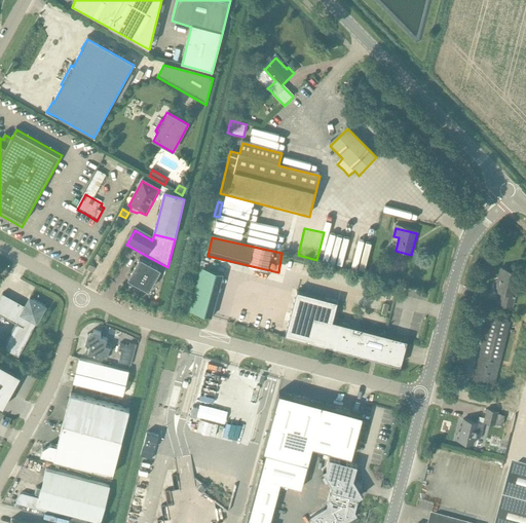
[(159,273),(159,272),(158,271),(158,272),(141,262),(140,261),(139,262),(129,281),(128,282),(129,282),(137,286),(141,288),(148,292),(149,293),(149,291),(150,290),(151,291),(154,286),(153,285),(159,273)]
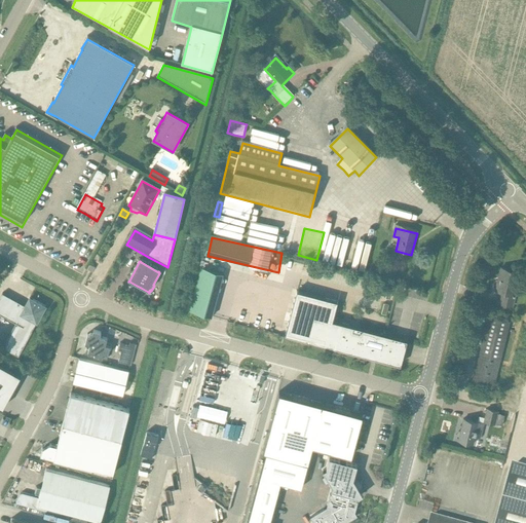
[(517,274),(501,270),(495,293),(502,294),(499,306),(513,309),(517,290),(514,289),(517,274)]
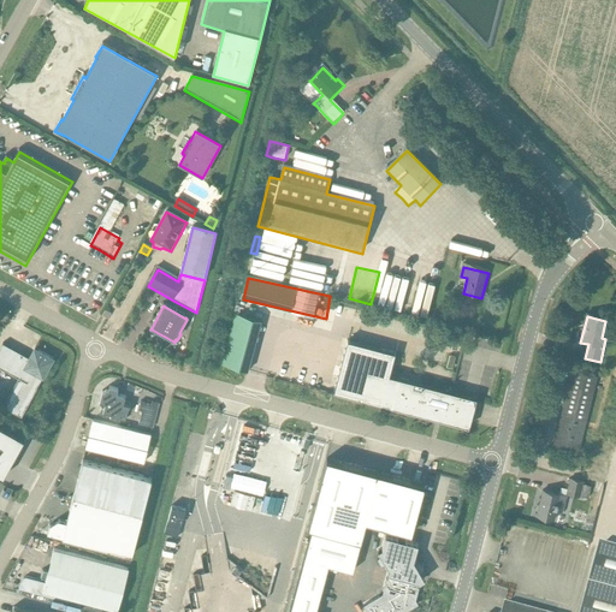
[(0,350),(0,370),(17,380),(18,381),(3,409),(22,420),(37,391),(42,380),(43,380),(53,362),(39,354),(35,351),(31,357),(29,361),(3,346),(0,350)]
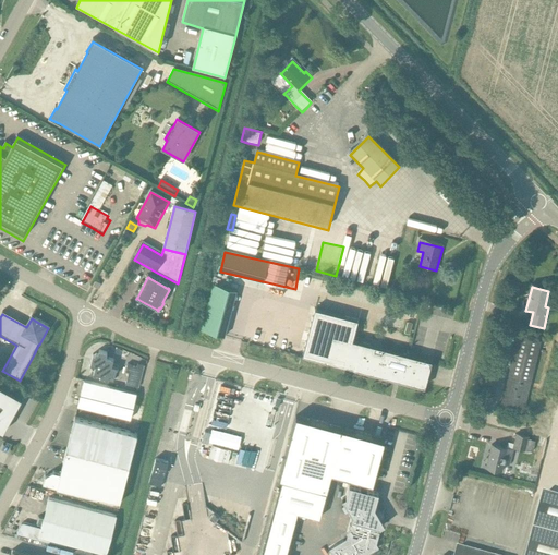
[(332,337),(325,364),(354,372),(395,383),(422,389),(428,363),(402,356),(381,350),(352,342),(332,337)]
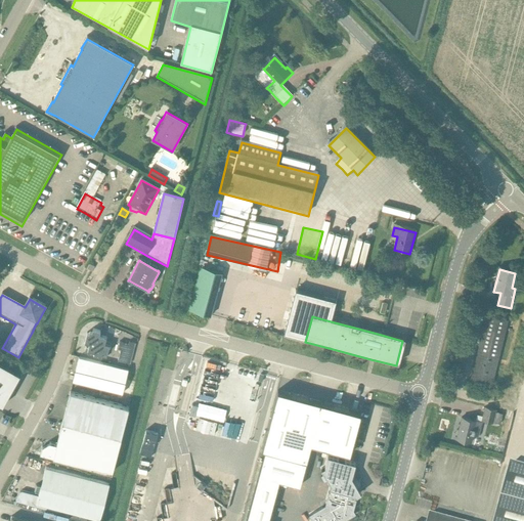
[(487,317),(471,383),(491,388),(494,380),(495,372),(497,366),(497,362),(507,327),(508,322),(487,317)]
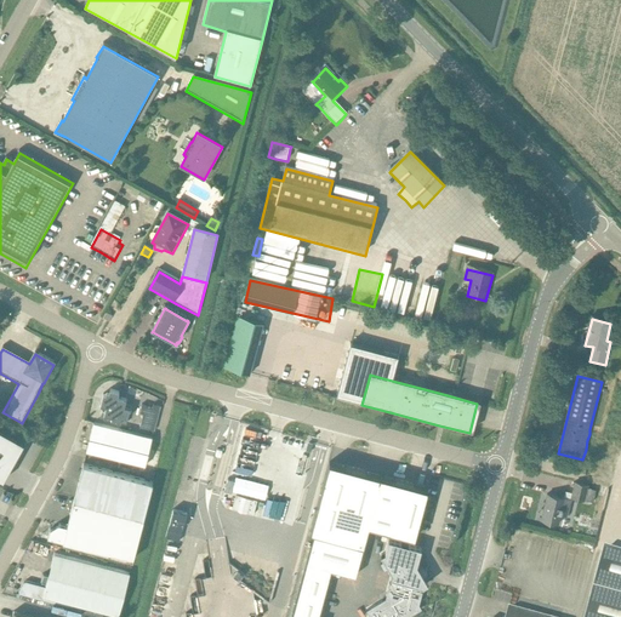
[(102,415),(101,421),(112,423),(120,426),(126,427),(127,422),(130,412),(124,411),(126,403),(118,400),(119,395),(110,393),(109,395),(107,395),(106,398),(103,396),(101,409),(106,410),(104,416),(102,415)]
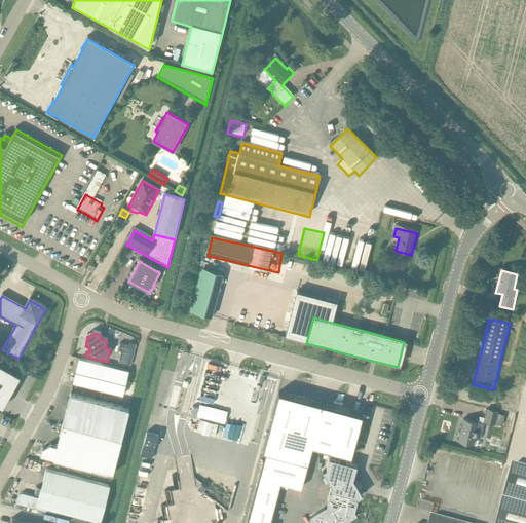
[(128,347),(119,345),(118,352),(121,352),(118,365),(130,367),(136,346),(129,345),(128,347)]
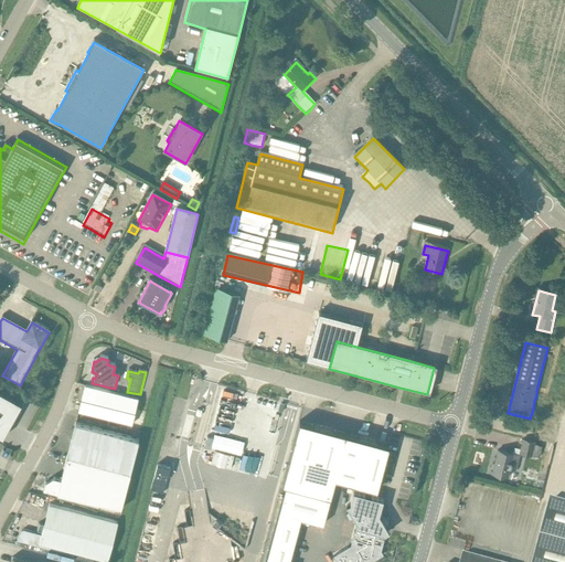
[(505,381),(494,378),(490,394),(501,398),(505,381)]
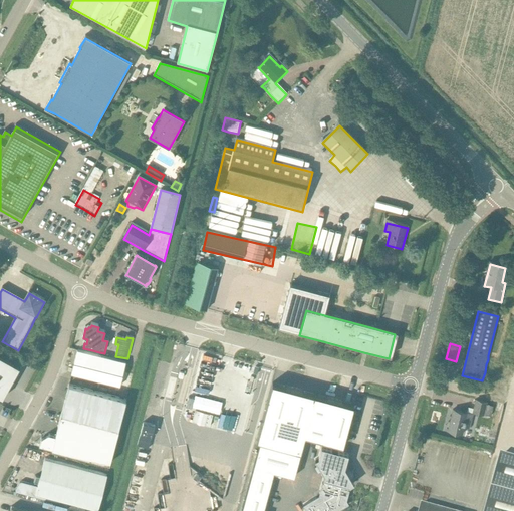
[(71,376),(81,378),(120,389),(126,365),(77,352),(71,376)]
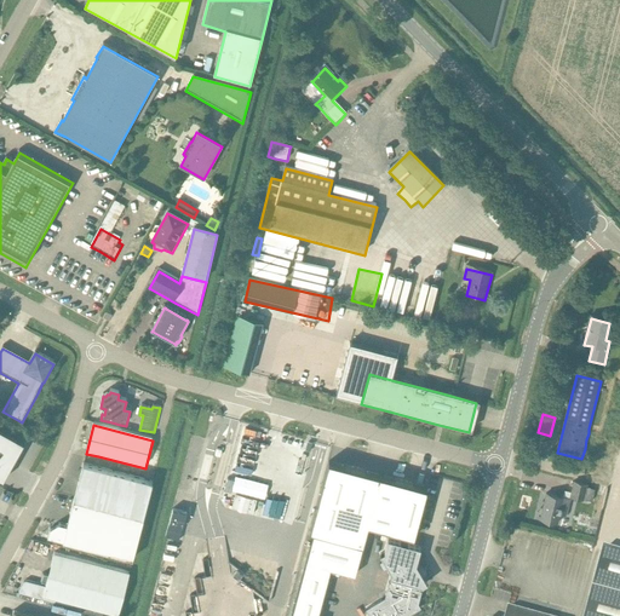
[(24,445),(0,431),(0,482),(3,484),(16,460),(18,462),(22,456),(18,455),(24,445)]
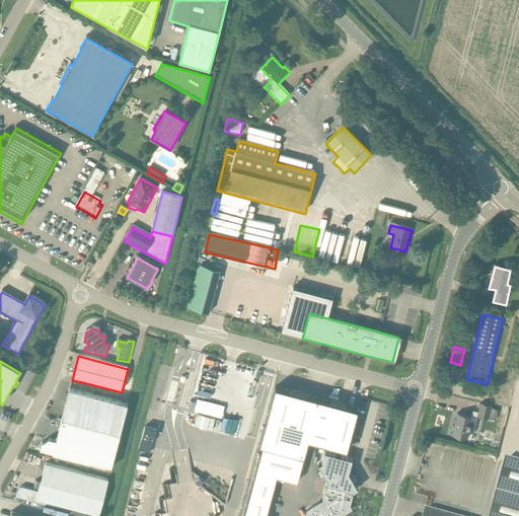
[(267,515),(270,504),(277,478),(297,485),(304,459),(308,442),(347,452),(352,432),(358,412),(346,409),(346,408),(339,406),(330,403),(330,404),(318,400),(305,397),(306,396),(297,394),(289,392),(289,393),(275,389),(270,411),(260,447),(263,448),(255,473),(249,498),(243,515),(267,515)]
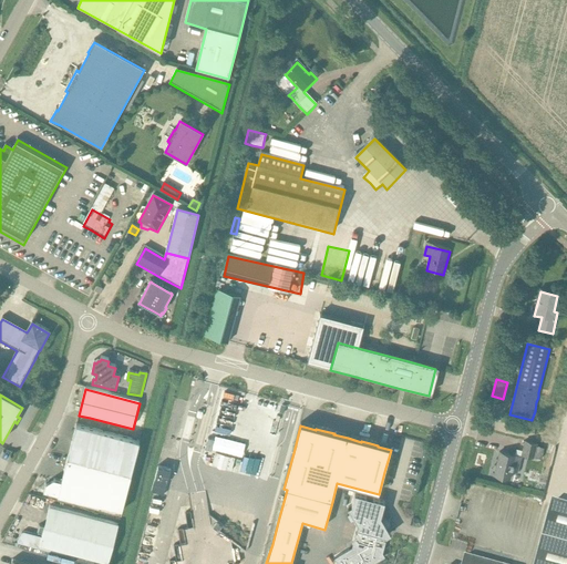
[(43,494),(121,514),(140,443),(76,427),(61,483),(53,482),(53,485),(49,488),(45,486),(43,494)]
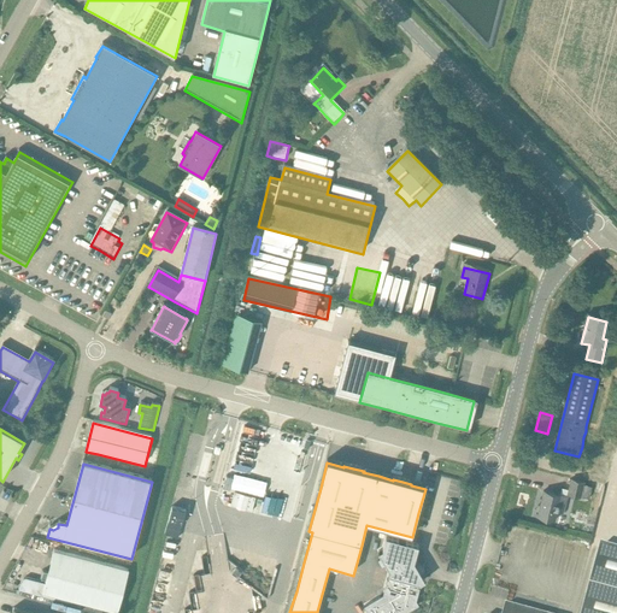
[(583,489),(583,485),(570,482),(568,497),(588,502),(591,490),(583,489)]
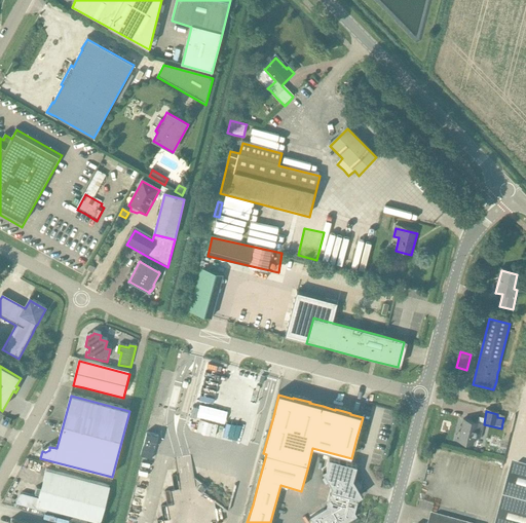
[(525,522),(525,414),(512,471),(501,505),(496,522),(525,522)]
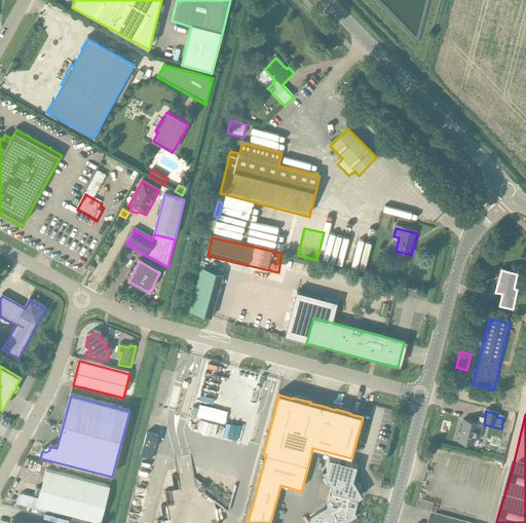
[(0,417),(0,437),(5,439),(11,421),(0,417)]
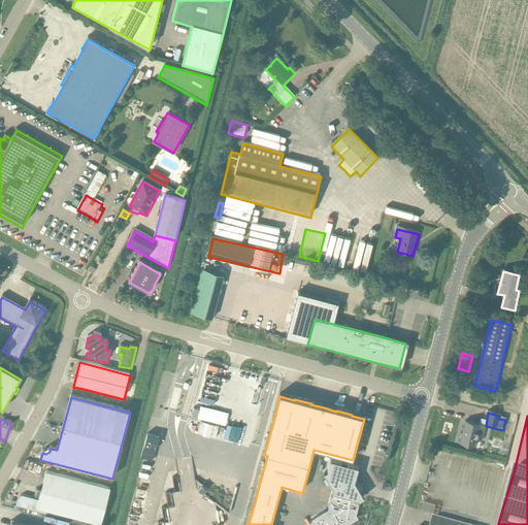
[(216,440),(219,428),(200,423),(197,435),(216,440)]
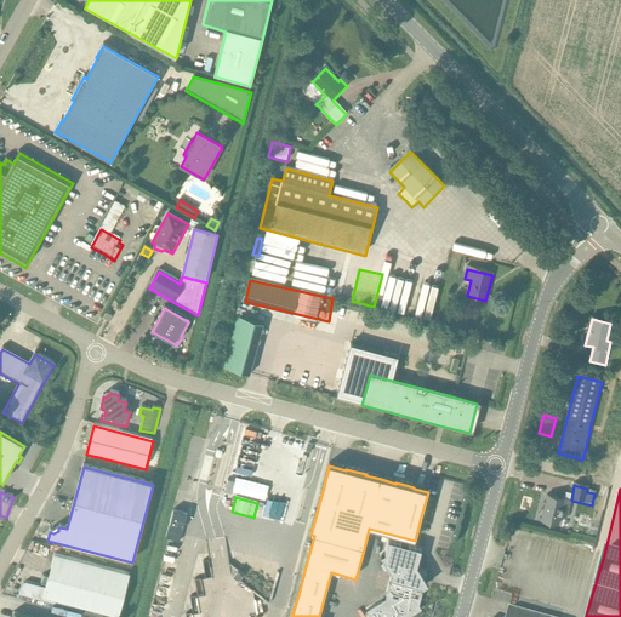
[(571,503),(559,501),(547,498),(545,508),(546,508),(545,513),(543,512),(541,523),(558,527),(563,510),(569,513),(571,503)]
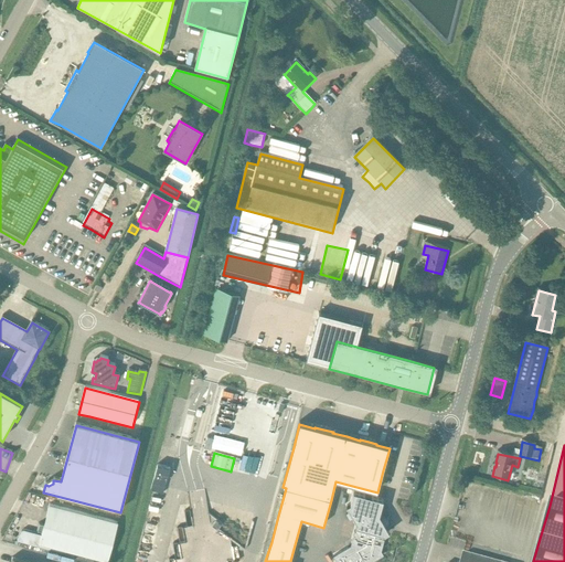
[(150,491),(152,492),(163,495),(170,470),(158,466),(150,491)]
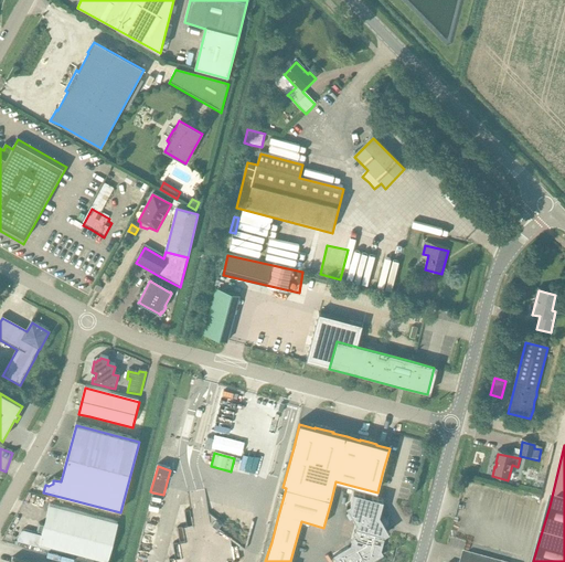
[(383,502),(373,499),(353,495),(350,506),(347,508),(356,526),(355,529),(358,530),(356,534),(354,533),(351,549),(333,559),(334,561),(375,561),(383,558),(382,554),(384,542),(382,541),(383,537),(385,538),(385,537),(390,534),(380,517),(383,502)]
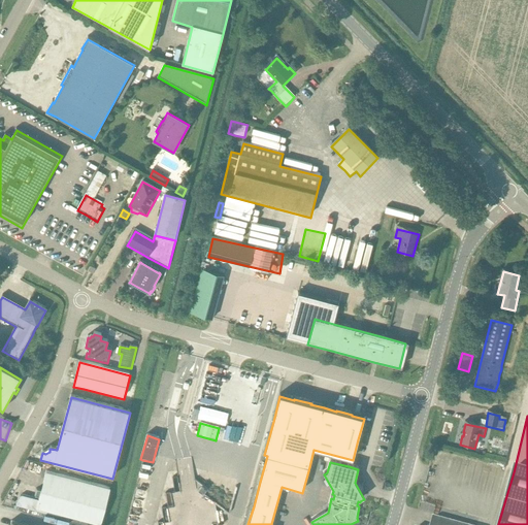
[(20,498),(17,505),(17,506),(17,507),(18,509),(32,512),(59,519),(60,520),(61,520),(61,519),(62,519),(62,518),(63,518),(88,524),(101,524),(110,491),(57,477),(46,473),(39,502),(23,497),(22,497),(21,497),(21,498),(20,498)]
